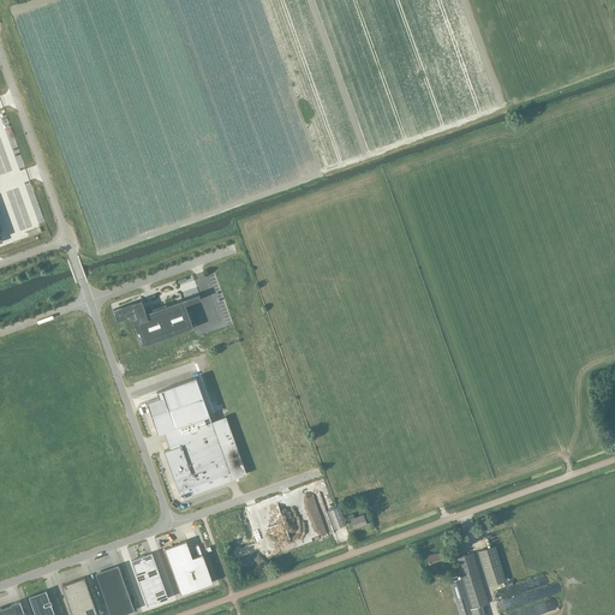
[(138,300),(113,310),(118,321),(130,317),(130,318),(132,318),(142,346),(193,328),(196,333),(207,329),(196,300),(185,305),(183,299),(143,314),(138,300)]
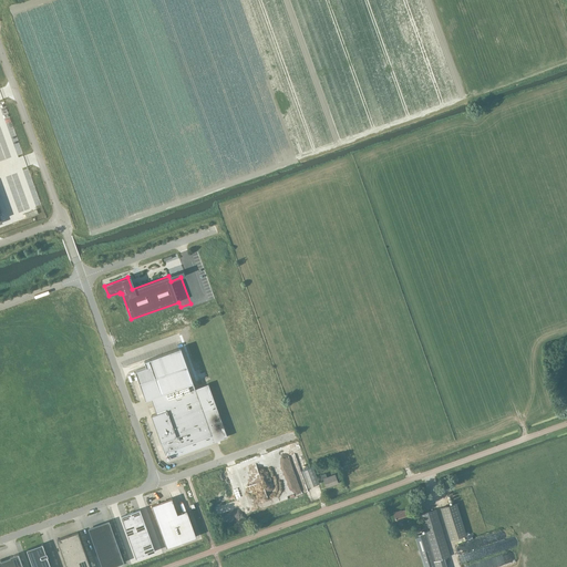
[(195,346),(191,334),(184,337),(187,349),(195,346)]
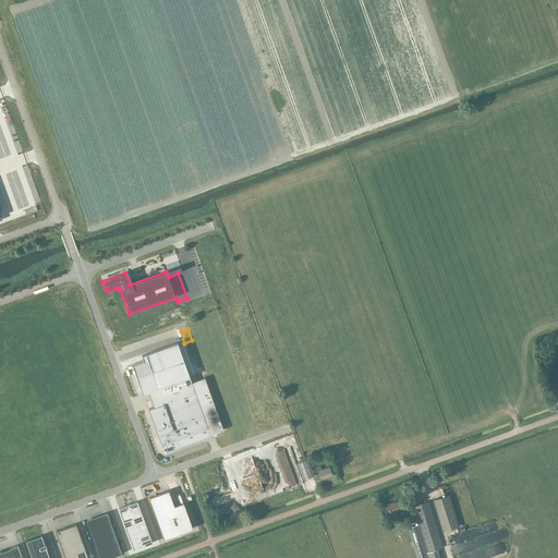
[(144,361),(133,365),(143,393),(150,390),(156,405),(148,409),(162,447),(165,446),(167,447),(168,450),(180,446),(180,445),(222,429),(204,378),(192,383),(178,342),(142,355),(144,361)]
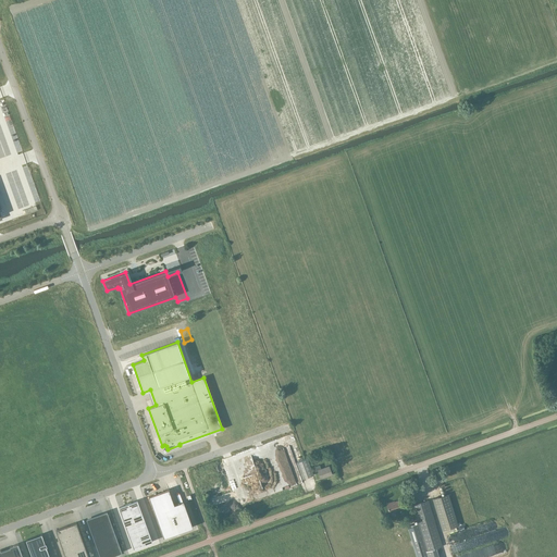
[(302,479),(313,475),(307,459),(296,462),(302,479)]
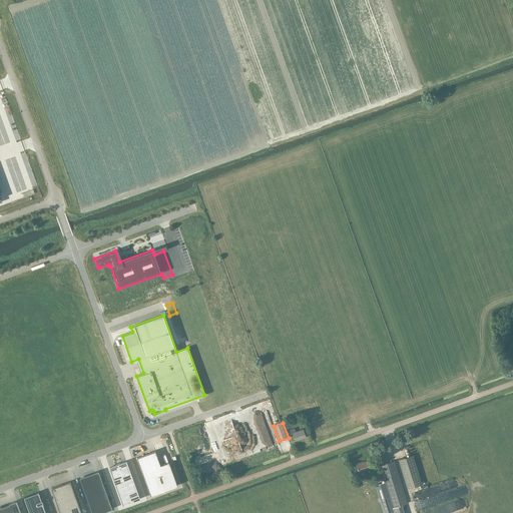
[(296,432),(295,428),(289,430),(290,434),(293,434),(296,441),(306,437),(303,429),(296,432)]
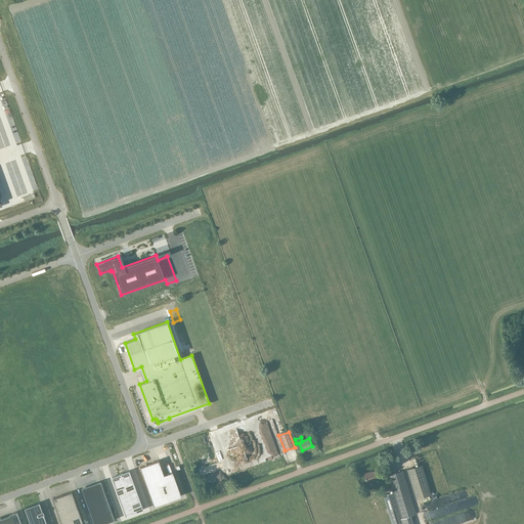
[(159,461),(140,467),(154,506),(181,496),(173,472),(164,475),(159,461)]
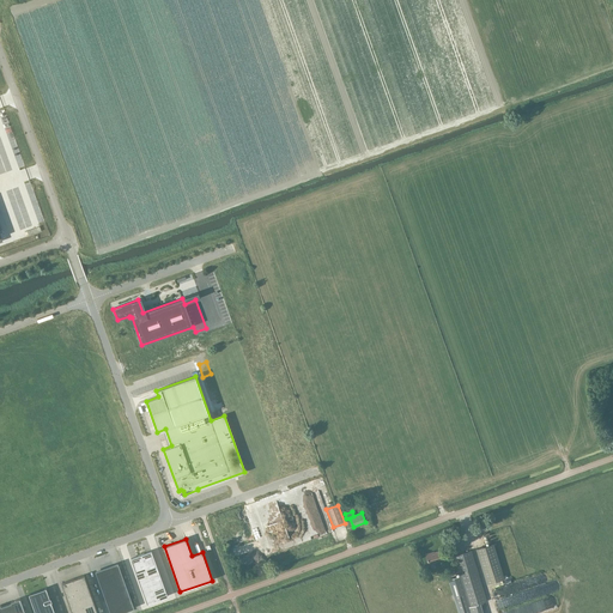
[(486,583),(503,578),(493,545),(477,550),(486,583)]
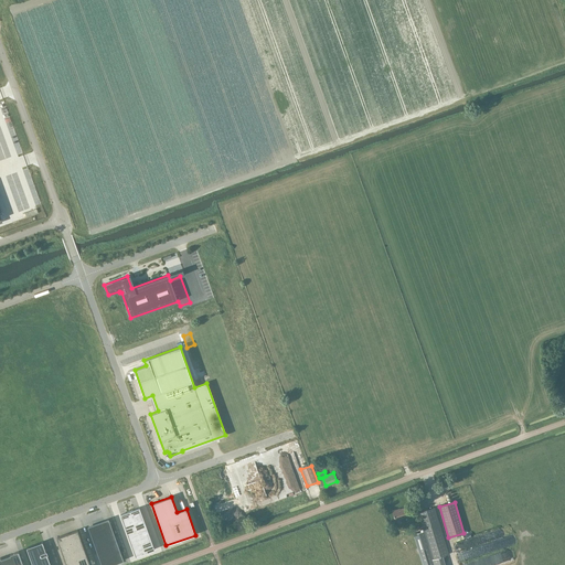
[(139,508),(120,514),(136,556),(155,550),(139,508)]
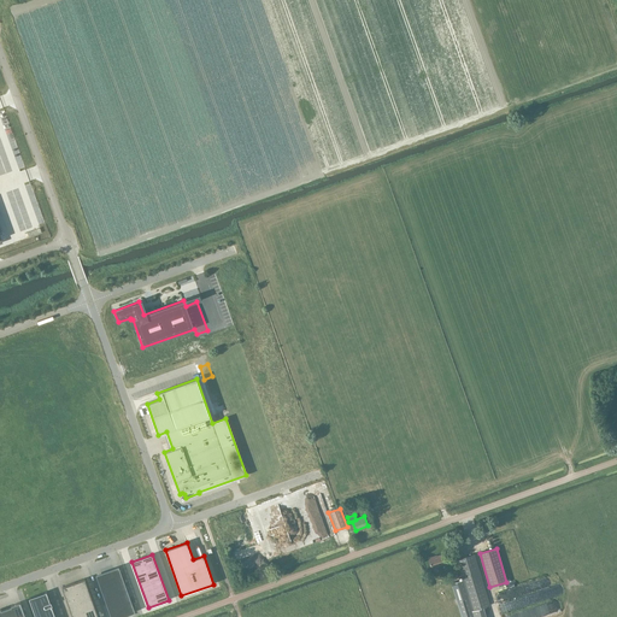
[(432,568),(445,564),(442,554),(429,558),(429,559),(432,568)]
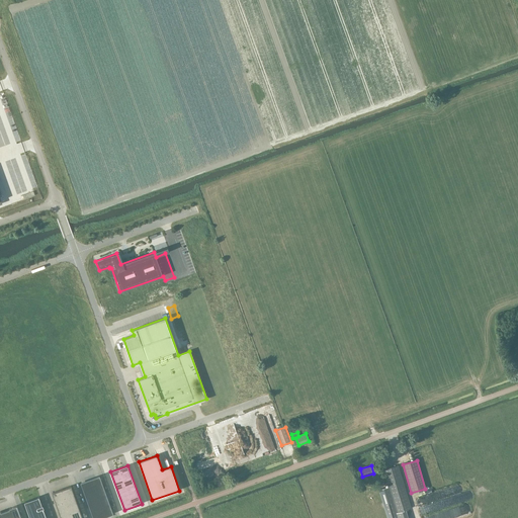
[(379,489),(379,490),(387,517),(408,517),(406,510),(411,508),(398,465),(383,469),(389,487),(379,489)]
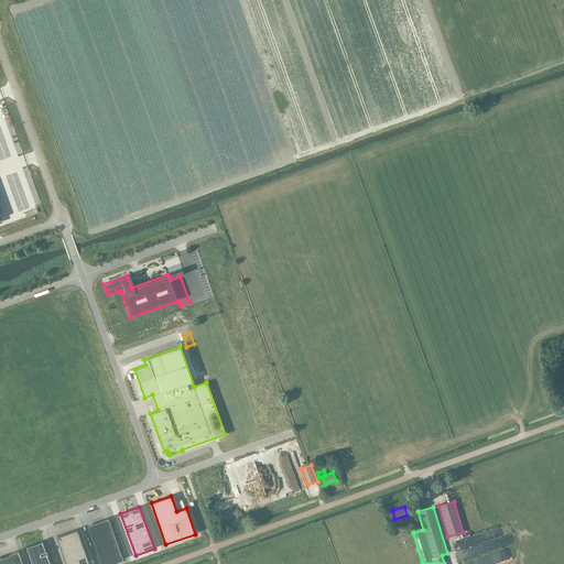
[(109,520),(90,527),(104,563),(110,563),(123,560),(111,527),(109,520)]
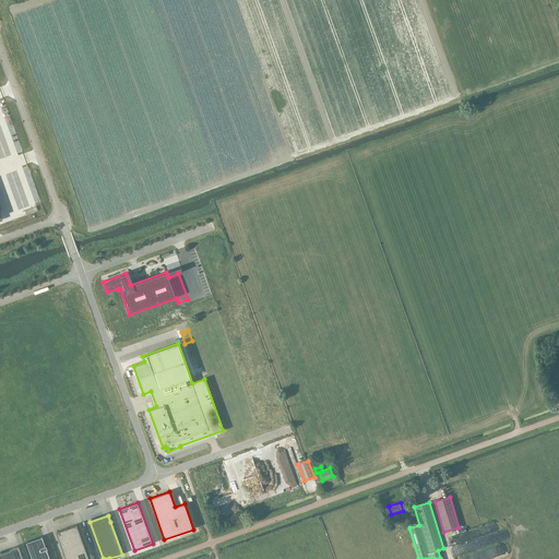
[(88,558),(76,524),(56,532),(66,558),(88,558)]
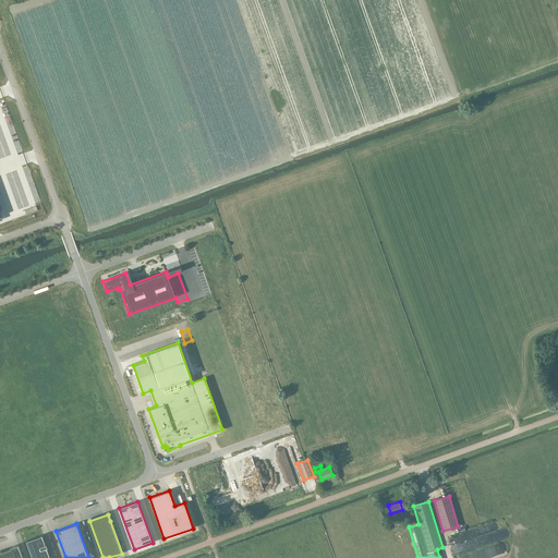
[(28,541),(26,541),(32,557),(49,557),(46,548),(47,547),(46,544),(45,545),(41,535),(40,536),(28,541)]
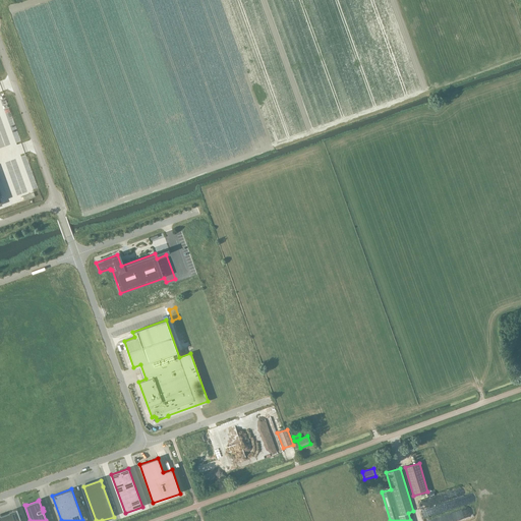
[(1,514),(0,514),(0,520),(21,520),(17,509),(9,511),(9,512),(1,515),(1,514)]
